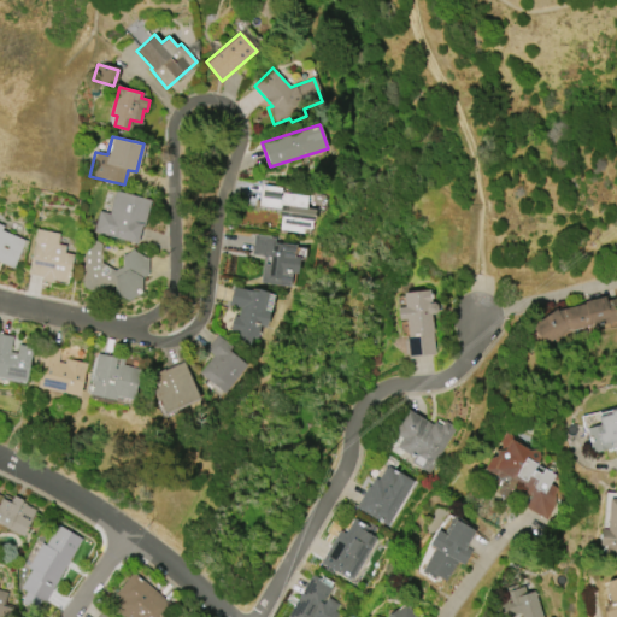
[(303,234),(280,230),(281,217),(278,216),(280,209),(259,205),(262,184),(281,188),(281,193),(307,197),(306,207),(316,210),(313,221),(312,221),(311,229),(303,228),(303,234)]
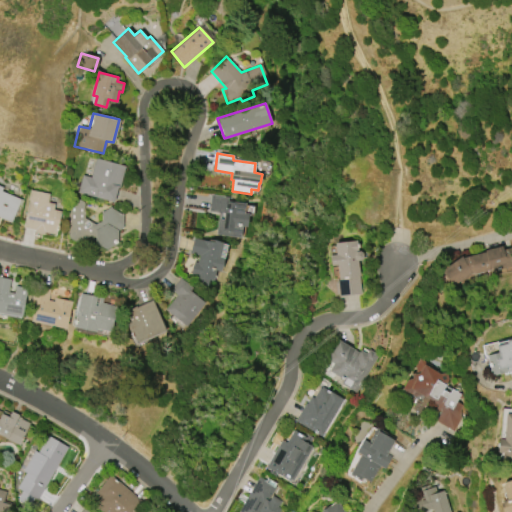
[(82,174),(90,177),(95,158),(125,165),(119,188),(117,187),(113,202),(77,193),(82,174)]
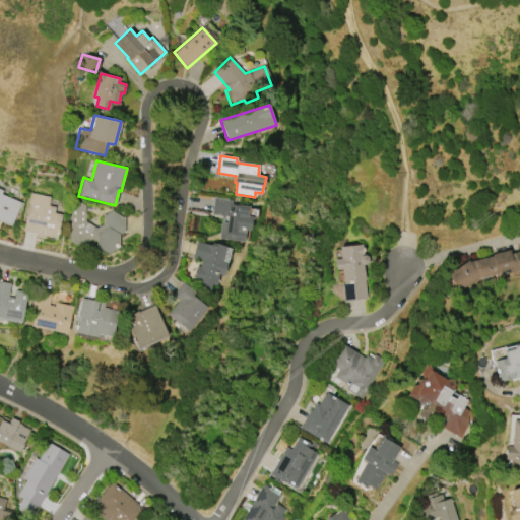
[(11,225),(0,220),(0,189),(3,191),(1,194),(21,203),(11,225)]
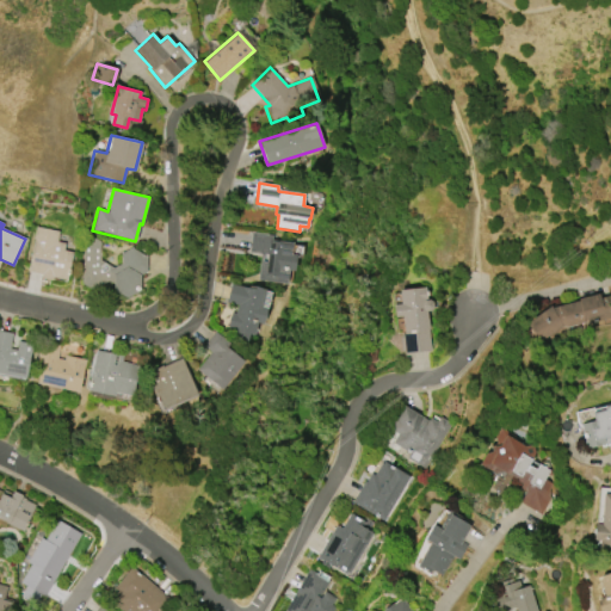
[(59,232),(56,242),(65,244),(62,251),(73,252),(67,279),(53,277),(51,279),(41,277),(42,275),(28,272),(36,227),(59,232)]
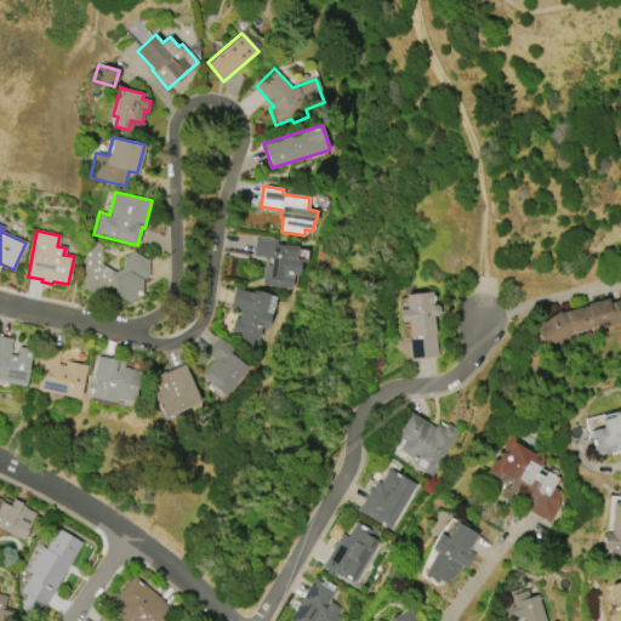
[(277,239),(277,244),(297,246),(295,257),(302,258),(300,275),(294,274),(291,289),(262,284),(266,258),(254,256),(256,237),(277,239)]
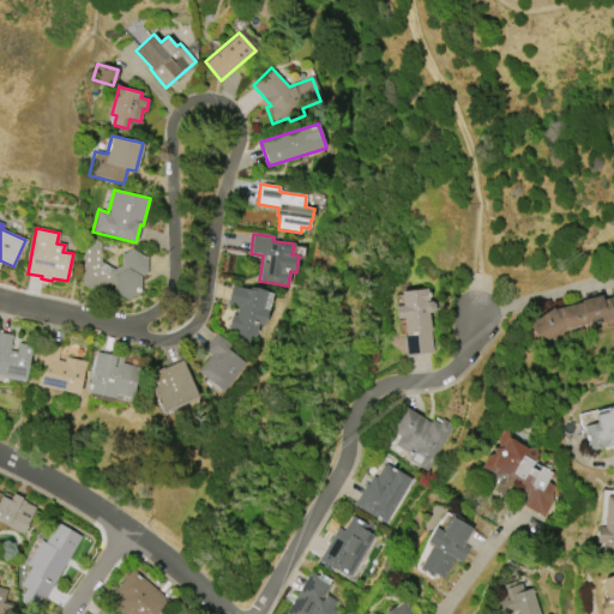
[(121,254),(132,248),(146,258),(146,272),(140,276),(139,292),(126,299),(113,292),(114,286),(108,282),(96,288),(82,286),(80,272),(83,271),(84,268),(83,268),(83,241),(101,242),(100,262),(113,269),(121,265),(121,254)]
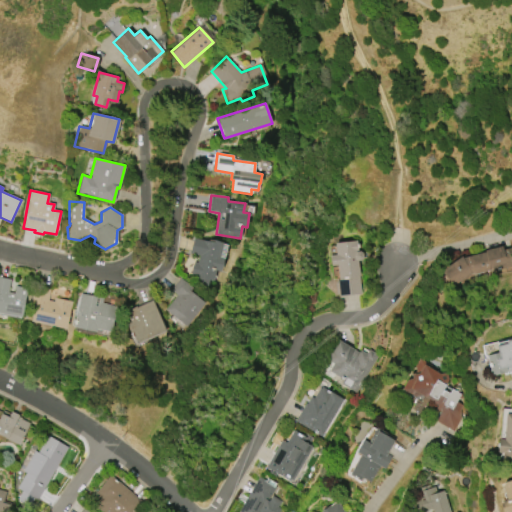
[(189,253),(193,238),(206,241),(207,239),(222,242),(222,244),(226,245),(220,271),(215,270),(212,281),(208,280),(206,286),(193,283),(194,276),(190,275),(193,261),(196,262),(198,255),(189,253)]
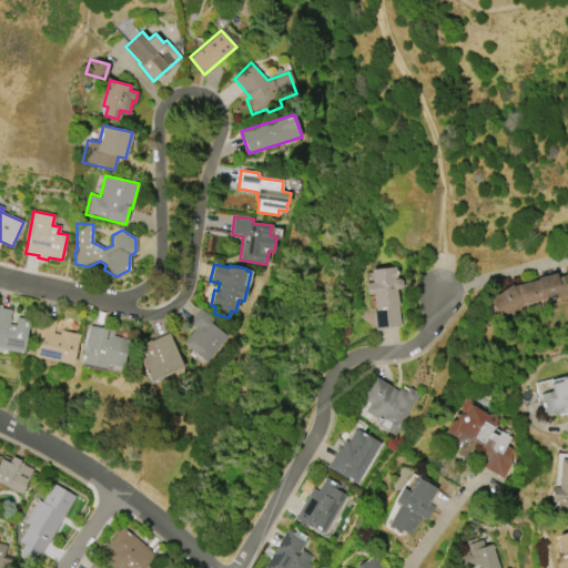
[(401,326),(375,328),(373,311),(375,311),(373,294),(366,294),(365,283),(372,283),(371,271),(394,267),(395,280),(398,280),(401,281),(402,285),(399,288),(396,288),(401,326)]
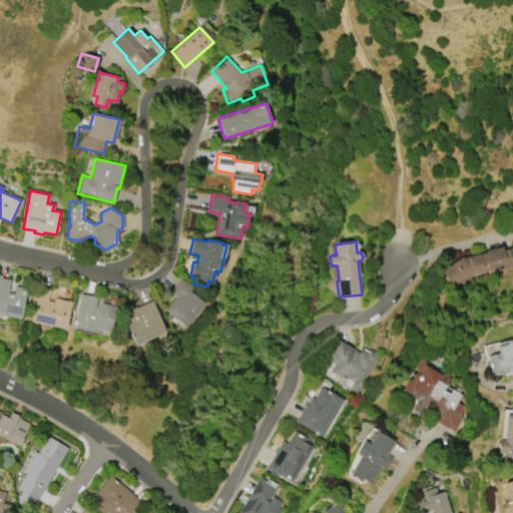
[(463,259),(485,253),(485,250),(502,246),(503,250),(511,248),(512,258),(512,268),(490,273),(489,272),(471,276),(453,288),(441,271),(462,255),(463,259)]
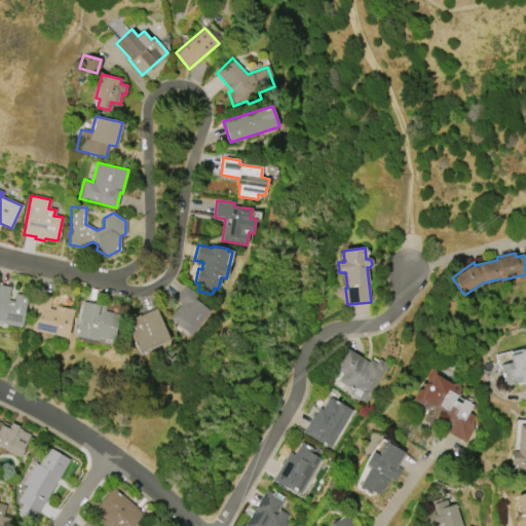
[(15,294),(28,296),(22,325),(0,321),(0,285),(10,287),(7,300),(14,301),(15,294)]
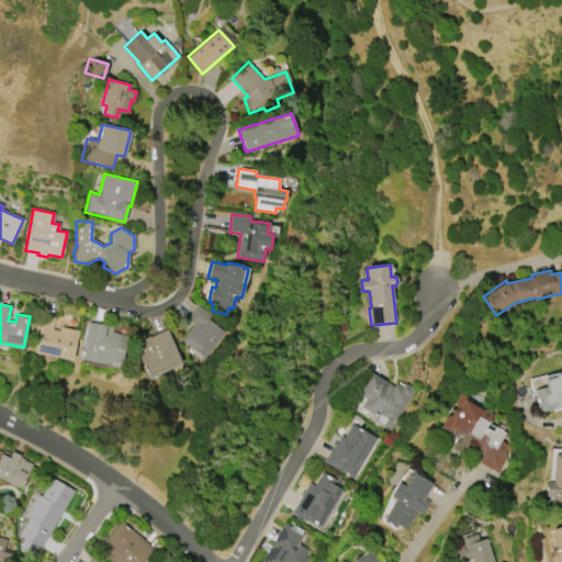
[(224,333),(204,358),(181,340),(193,324),(187,318),(198,305),(211,316),(209,319),(224,333)]
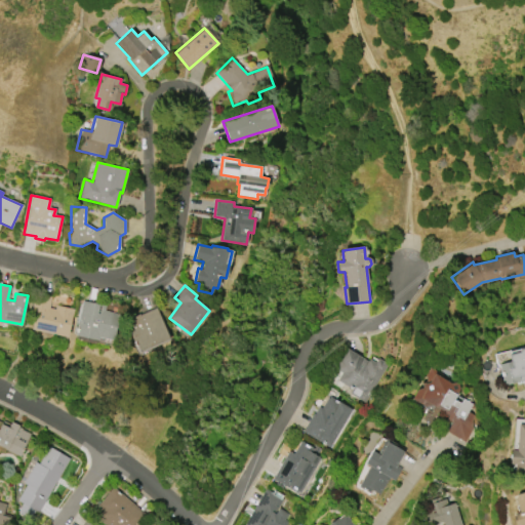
[(67,336),(31,329),(34,313),(31,313),(35,293),(50,297),(48,308),(55,309),(55,306),(73,309),(67,336)]
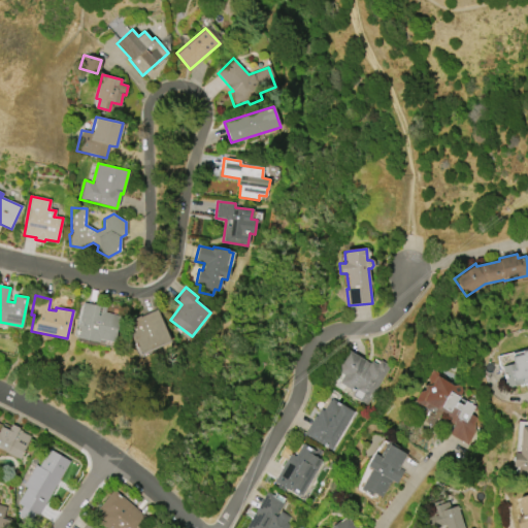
[(75,337),(83,302),(105,307),(104,311),(120,315),(113,342),(98,339),(98,341),(75,337)]
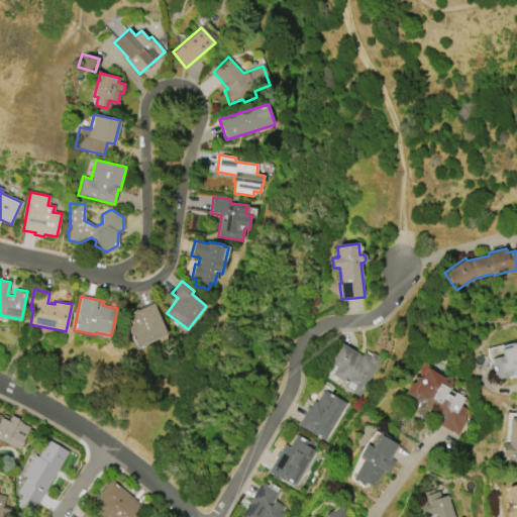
[(166,333),(136,346),(128,326),(132,324),(127,313),(136,309),(136,311),(152,304),(166,333)]
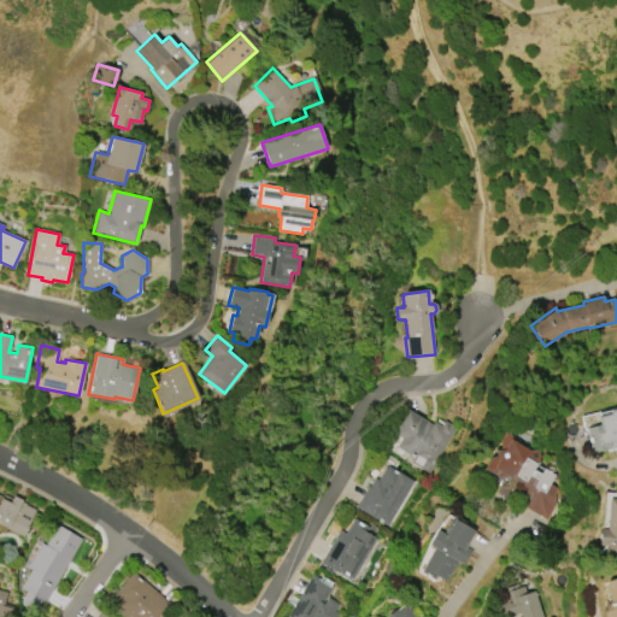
[(616,447),(592,453),(586,428),(598,425),(595,416),(610,413),(610,410),(616,409),(616,447)]
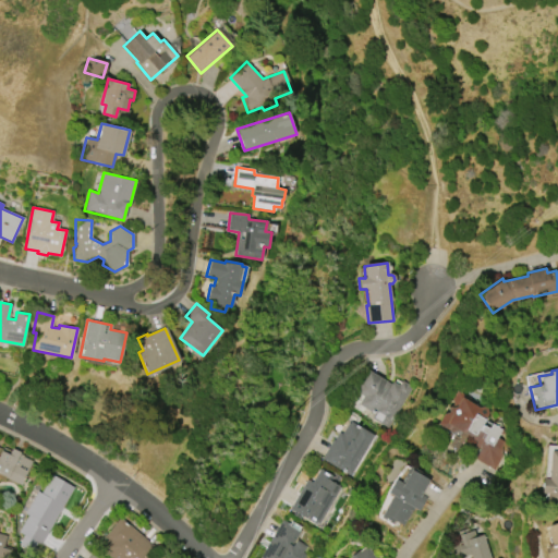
[(412,387),(389,428),(371,419),(374,413),(358,404),(363,396),(355,391),(356,389),(360,381),(362,383),(368,371),(391,384),(392,381),(399,385),(401,380),(412,387)]
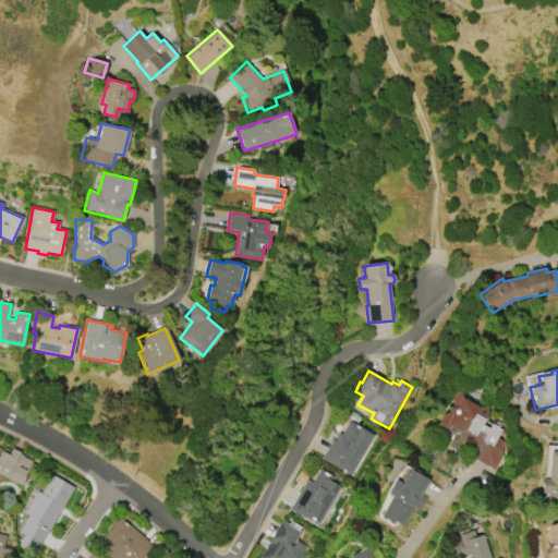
[(495,470),(474,458),(480,449),(474,446),(476,443),(471,439),(473,437),(458,429),(455,434),(437,424),(456,390),(471,398),(469,401),(481,408),(483,404),(490,409),(485,419),(496,424),(498,419),(518,429),(495,470)]
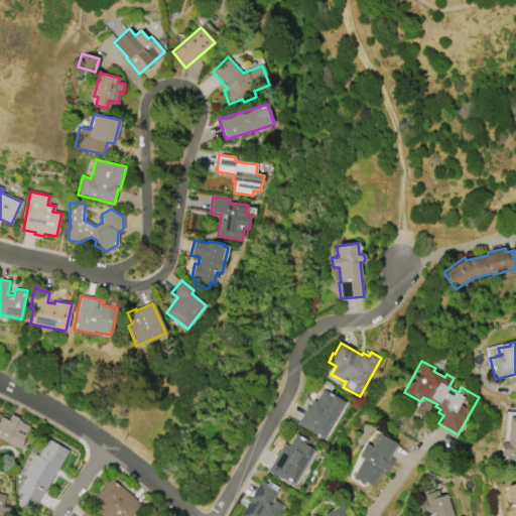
[(346,403),(324,439),(298,424),(301,419),(299,418),(306,407),(307,407),(312,400),(315,401),(321,391),(323,391),(324,389),(346,403)]
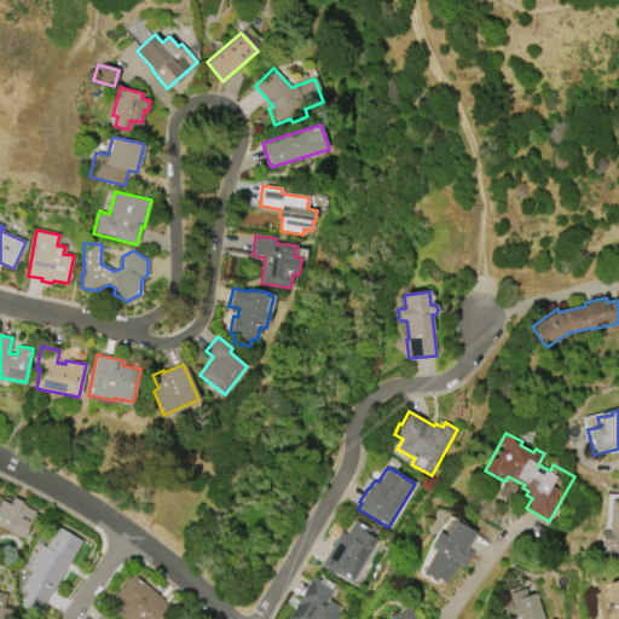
[(0,497),(1,498),(4,493),(23,502),(22,505),(36,512),(24,538),(7,531),(5,534),(0,531),(0,497)]
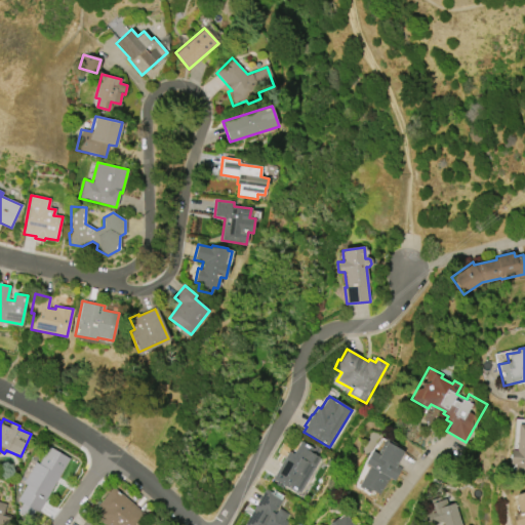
[(516,449),(518,423),(524,423),(524,476),(513,475),(514,465),(509,465),(510,449),(516,449)]
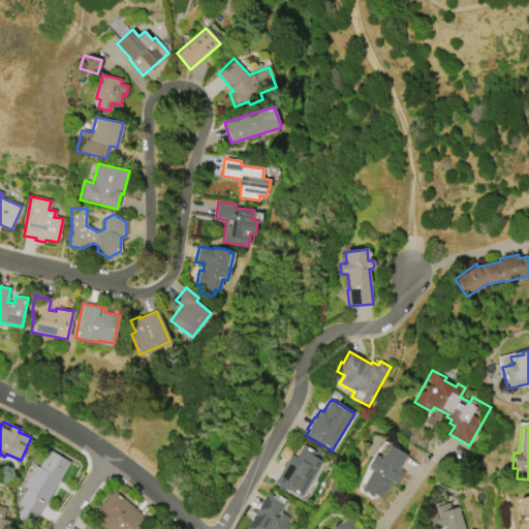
[(274,484),(290,455),(296,458),(303,444),(316,453),(314,457),(322,462),(302,497),(299,496),(299,497),(274,484)]
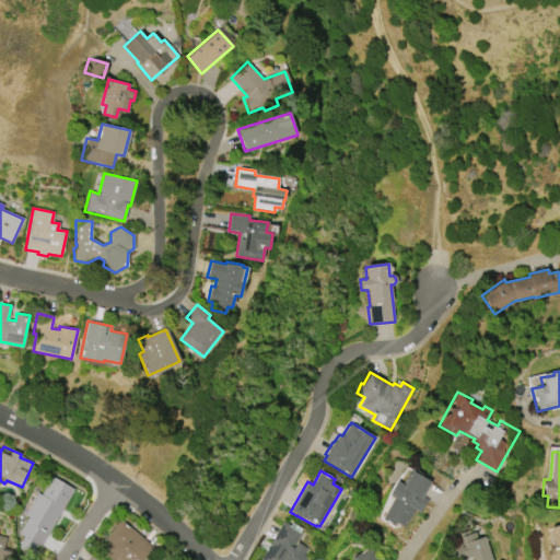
[(412,471),(430,481),(421,496),(428,500),(420,512),(415,510),(405,527),(396,522),(394,526),(382,518),(395,498),(388,493),(396,481),(404,486),(412,471)]
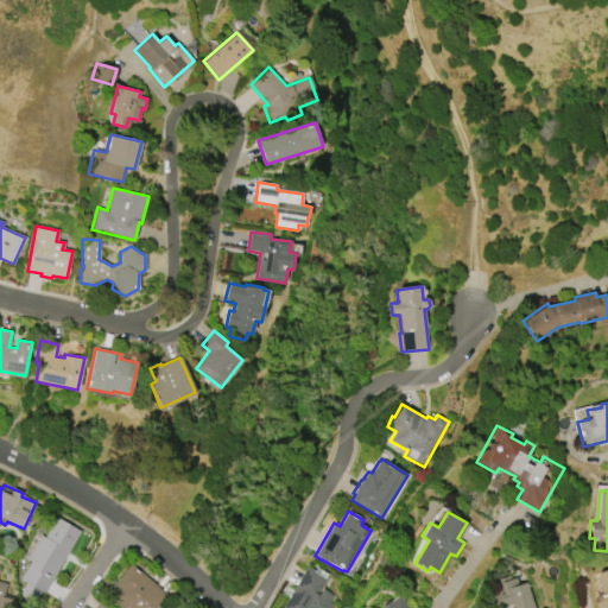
[(56,517),(81,531),(44,595),(40,593),(36,602),(20,593),(25,583),(19,580),(30,562),(26,559),(40,536),(44,538),(56,517)]
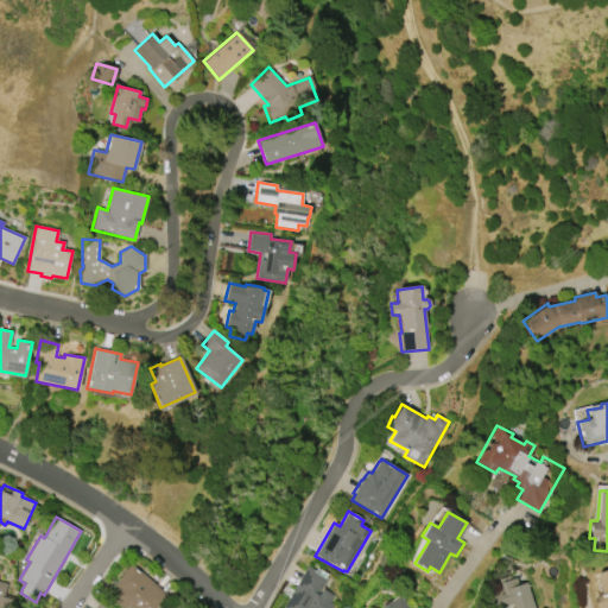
[(130,562),(172,596),(162,607),(121,607),(108,597),(115,589),(111,586),(130,562)]
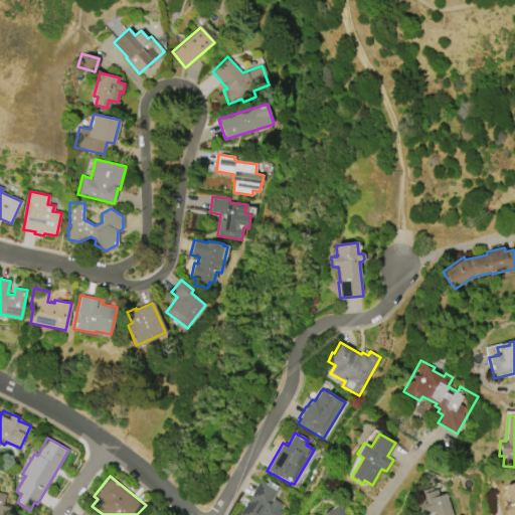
[(238,514),(260,479),(268,484),(269,481),(278,486),(276,489),(278,490),(269,504),(270,504),(273,498),(283,504),(279,510),(282,512),(280,514),(238,514)]
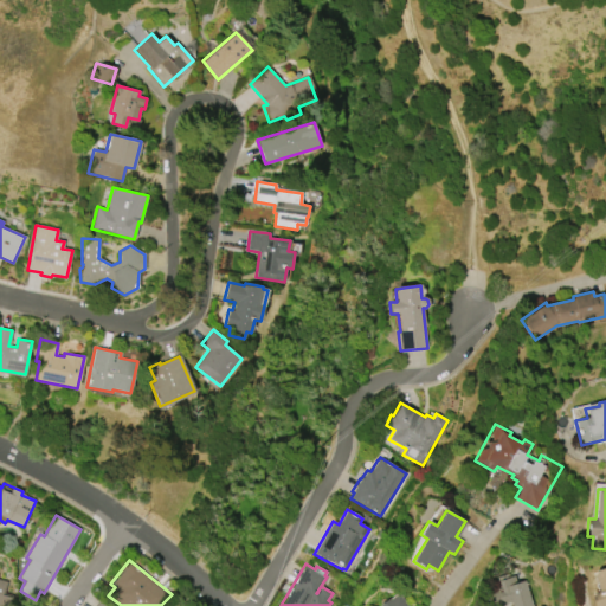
[(595,571),(605,567),(605,605),(593,605),(591,595),(593,594),(593,593),(599,591),(594,574),(595,571)]
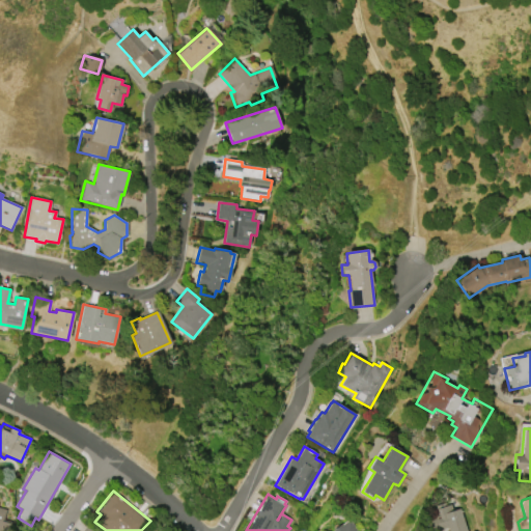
[(448,530),(448,528),(436,530),(430,530),(428,520),(438,516),(436,509),(452,505),(454,510),(459,509),(466,530),(448,530)]
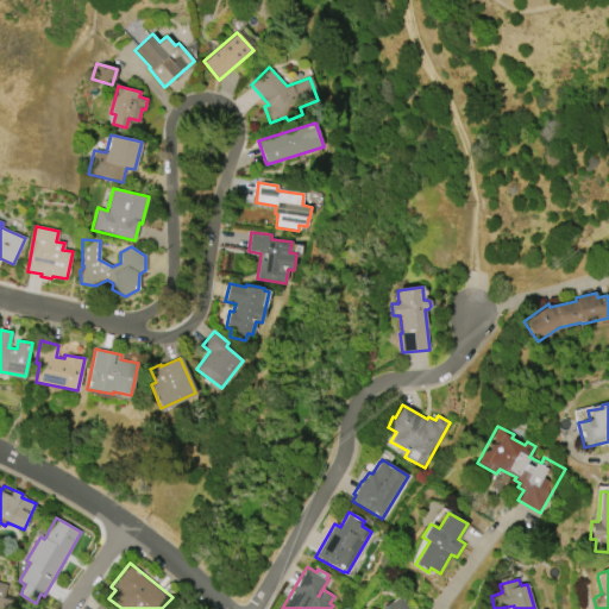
[(0,608),(0,582),(6,584),(2,598),(10,601),(6,608),(0,608)]
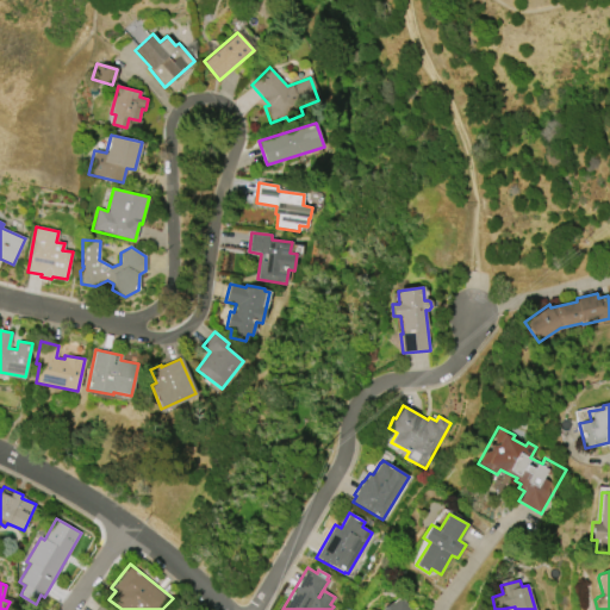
[(380,609),(390,603),(391,605),(400,598),(409,609),(380,609)]
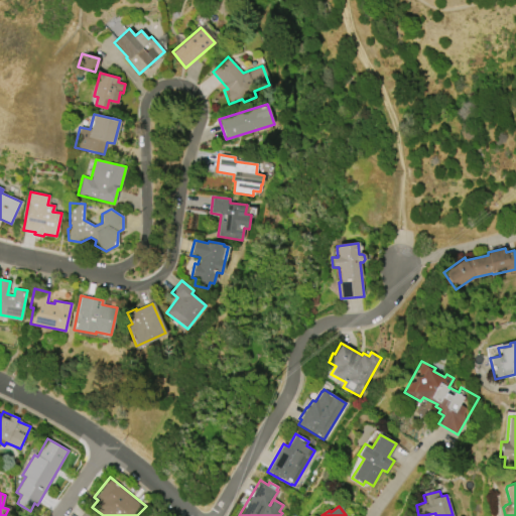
All buildings are outlined.
